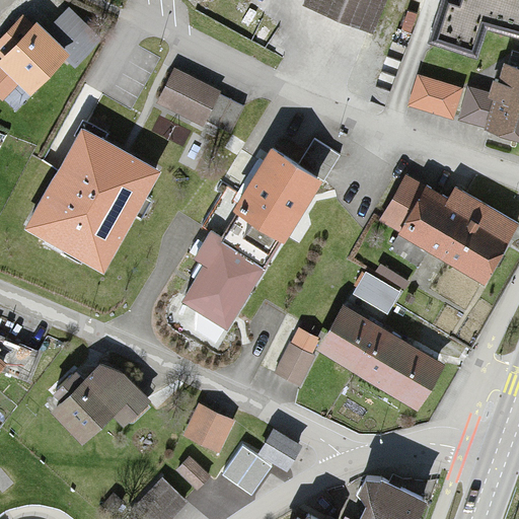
[(299,0),(297,6),(363,33),(377,0),(299,0)]
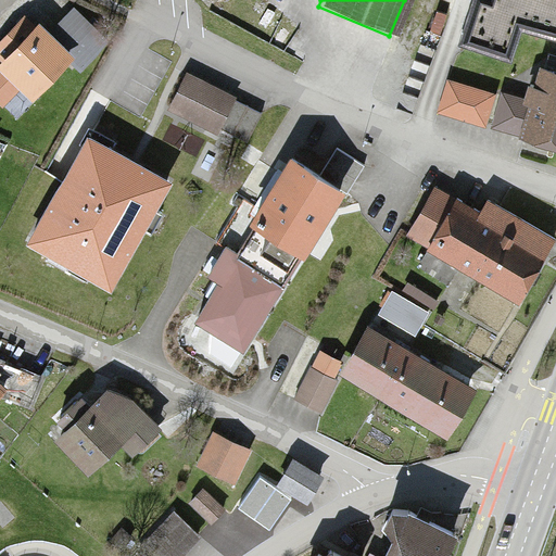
[(555,0),(469,0),(458,42),(505,54),(514,24),(555,35),(555,0)]
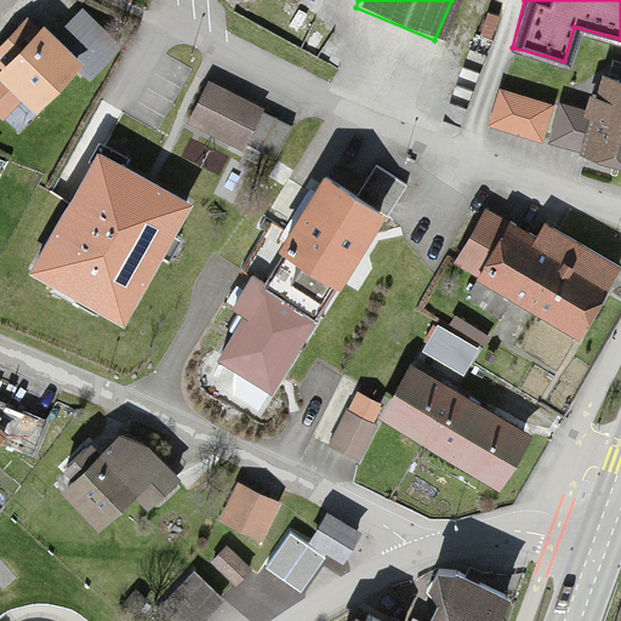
[(43,24),(0,70),(0,119),(3,123),(23,101),(38,114),(79,70),(89,79),(123,44),(81,6),(55,35),(43,24)]
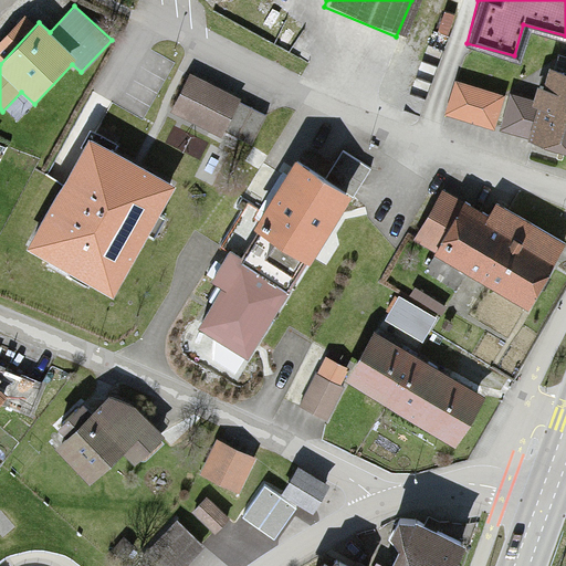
[(565,74),(528,62),(503,138),(565,158),(565,74)]
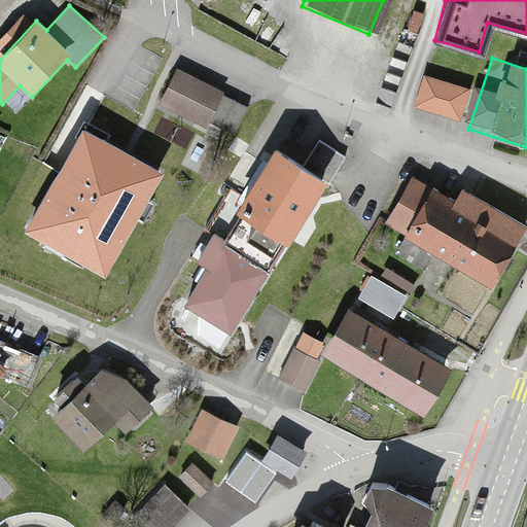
[(221,92),(177,70),(161,105),(206,126),(221,92)]
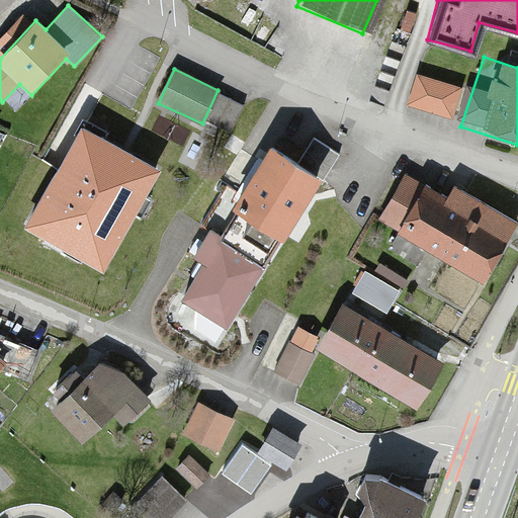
[(455,93),(408,77),(399,105),(446,120),(455,93)]
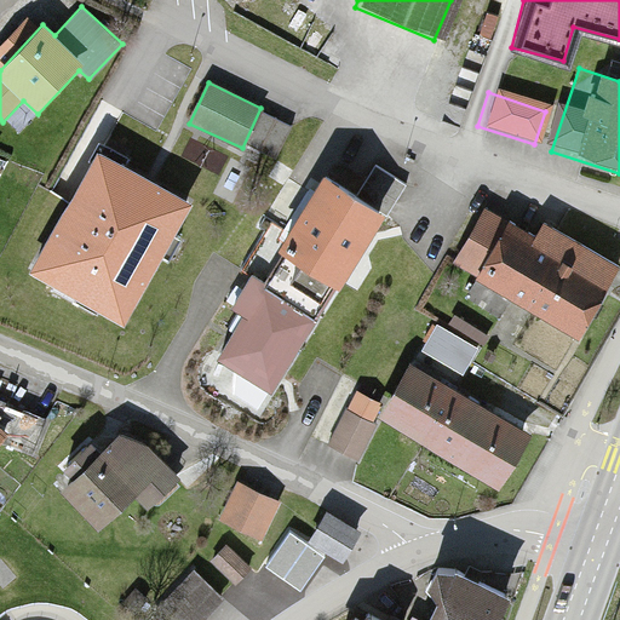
[(128,321),(190,200),(101,154),(39,275),(128,321)]
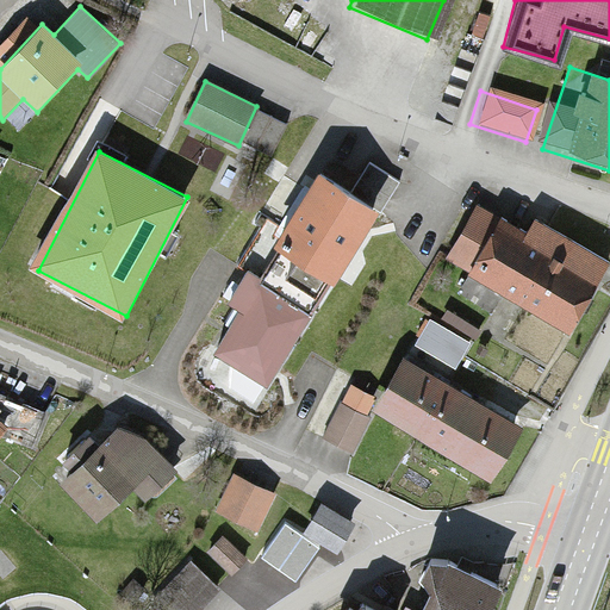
[(312,175),(211,349),(262,379),(363,205),(312,175)]
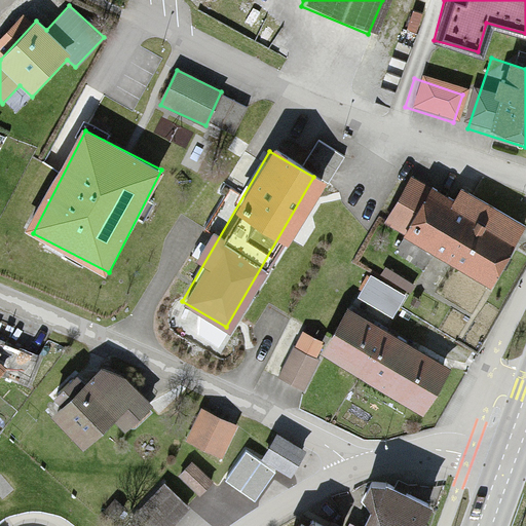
[(517,235),(431,184),(400,236),(485,288),(517,235)]
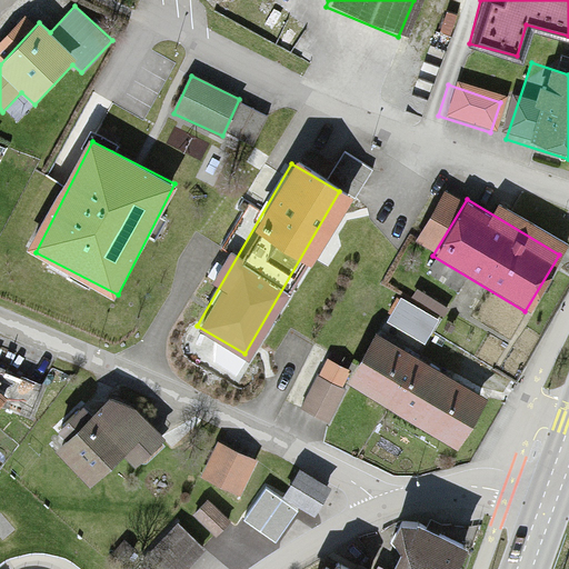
[(486,400),(369,336),(341,387),(458,451),(486,400)]
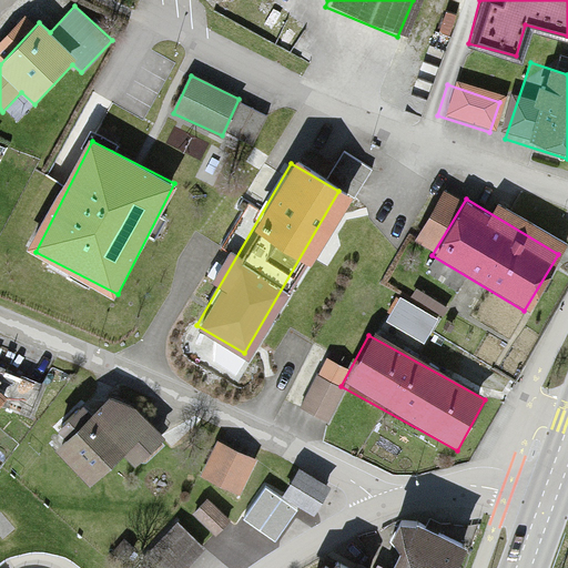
[(314,379),(298,408),(325,423),(341,394),(314,379)]
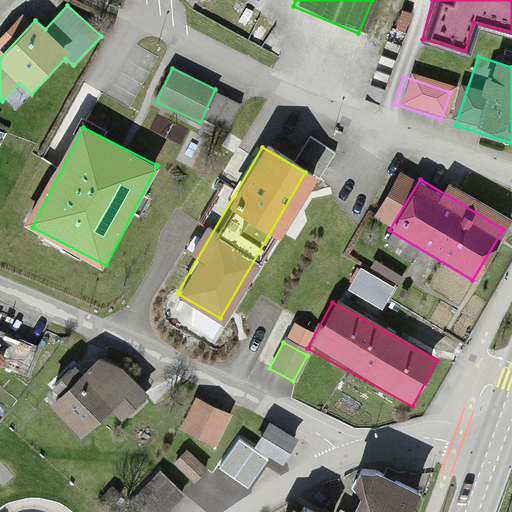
[(58,396),(49,404),(82,439),(111,412),(121,422),(149,396),(122,368),(98,359),(83,373),(76,366),(51,389),(58,396)]
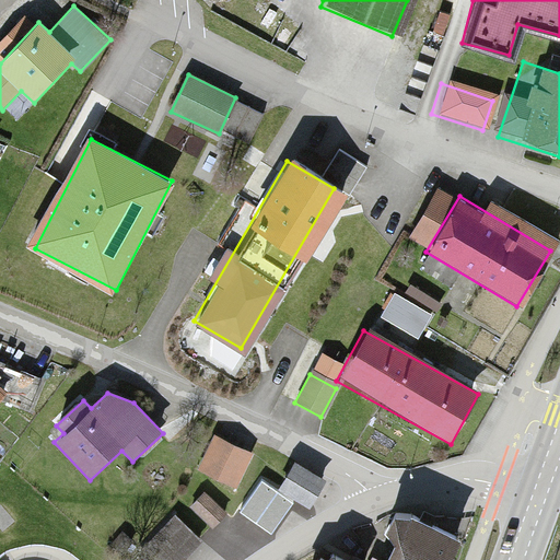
[(209,439),(195,474),(237,491),(251,456),(209,439)]
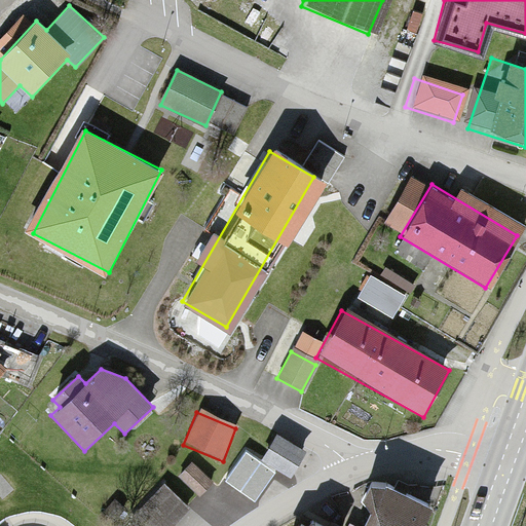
[(277,435),(262,460),(291,478),(306,452),(277,435)]
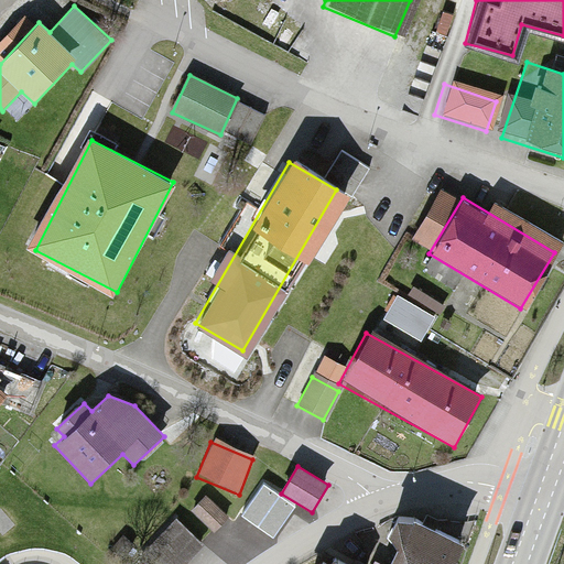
[(228,517),(206,495),(191,510),(214,531),(228,517)]
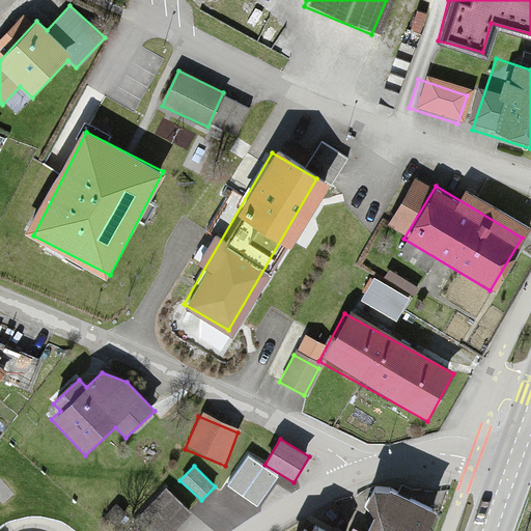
[(250,466),(233,491),(256,507),(274,482),(250,466)]
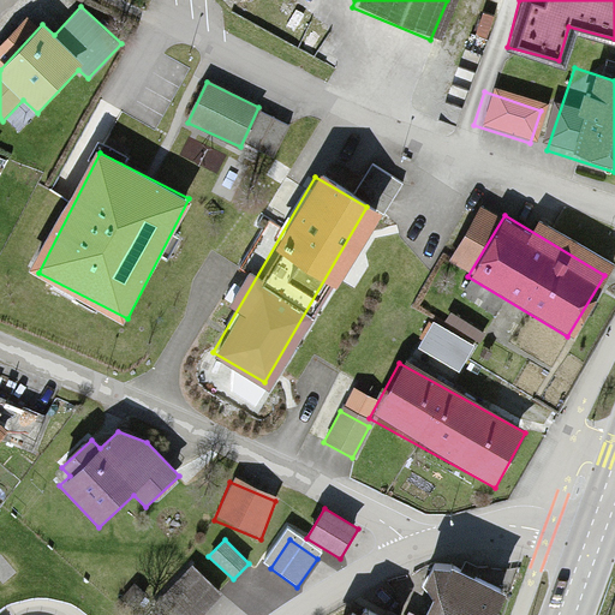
[(192,563),(150,605),(159,614),(202,614),(224,595),(192,563)]
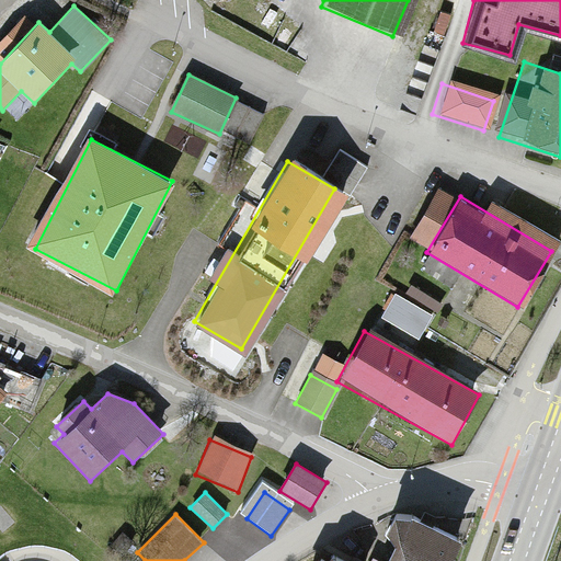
[(335,560),(325,556),(322,560),(454,560),(460,549),(396,517),(373,560),(335,560)]
